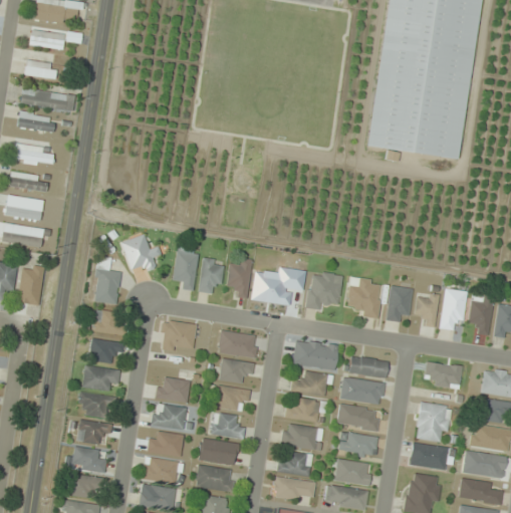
[(37,0),(35,19),(68,23),(69,16),(80,17),(82,1),(73,0),(37,0)]
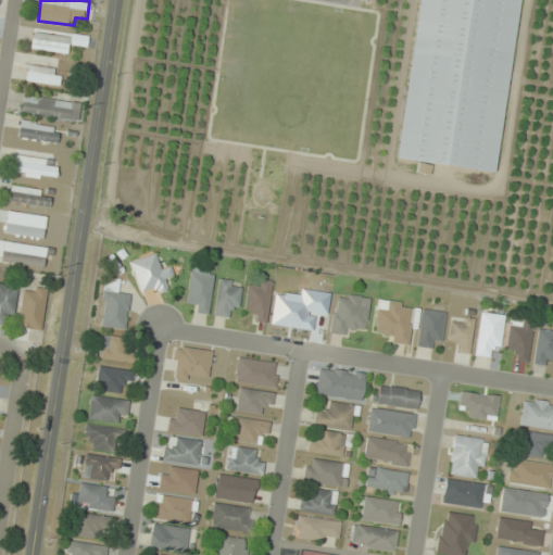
[(419,0),(396,158),(494,172),(519,0),(419,0)]
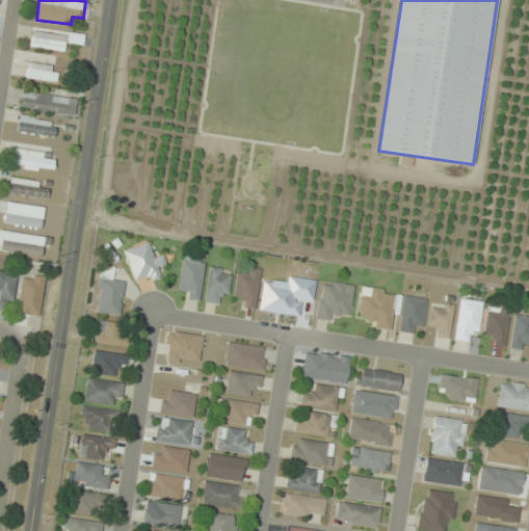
[(31,44),(65,52),(70,35),(35,28),(31,44)]
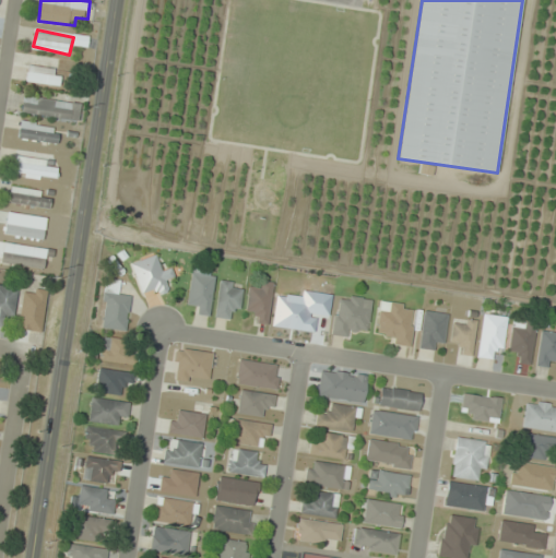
[(61,85),(63,68),(31,63),(28,81),(61,85)]
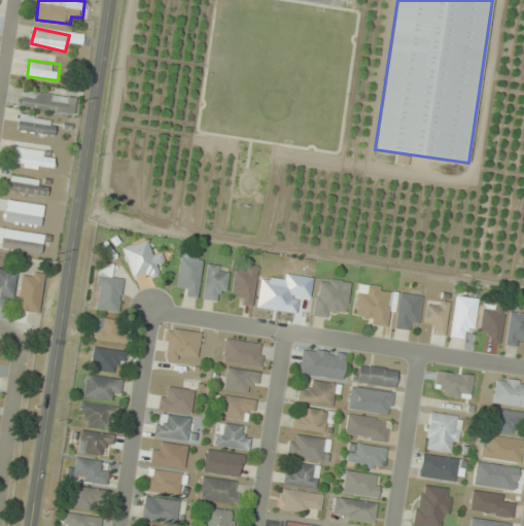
[(78,97),(25,89),(23,107),(76,115),(78,97)]
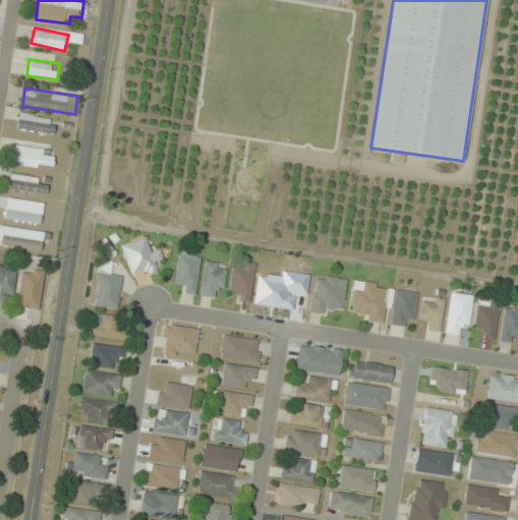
[(53,135),(57,121),(23,110),(18,124),(53,135)]
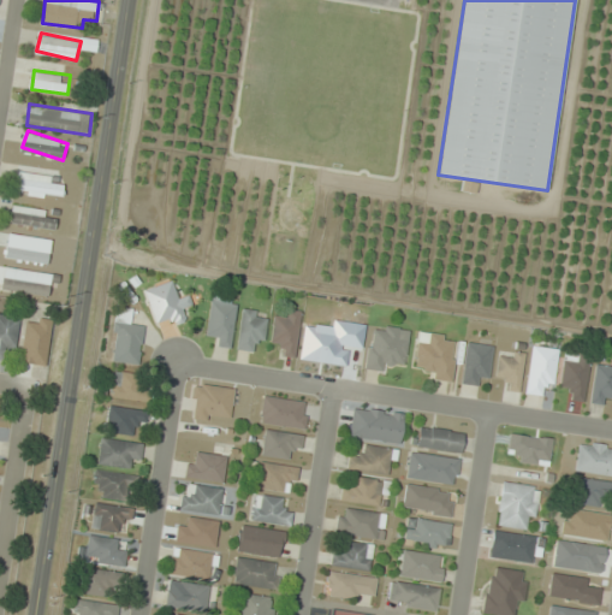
[(67,178),(21,171),(17,193),(64,200),(67,178)]
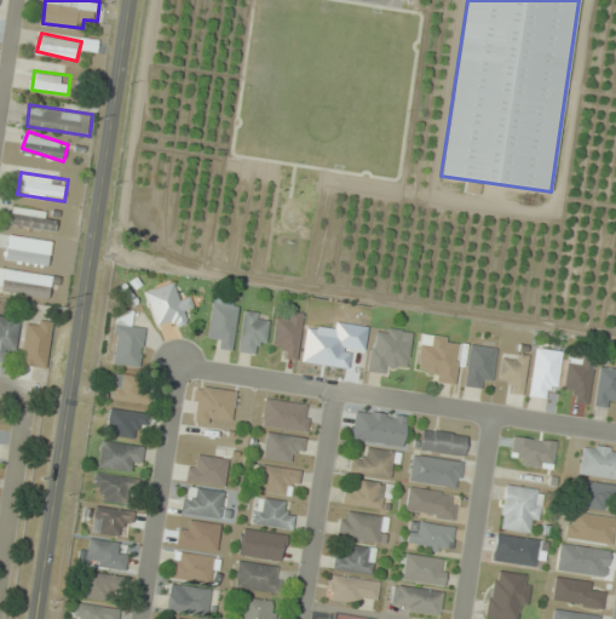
[(57,230),(59,212),(15,205),(12,223),(57,230)]
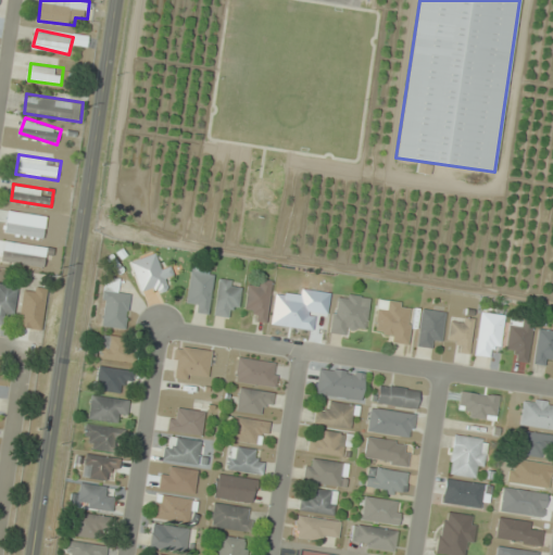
[(41,234),(41,219),(7,222),(8,235),(41,234)]
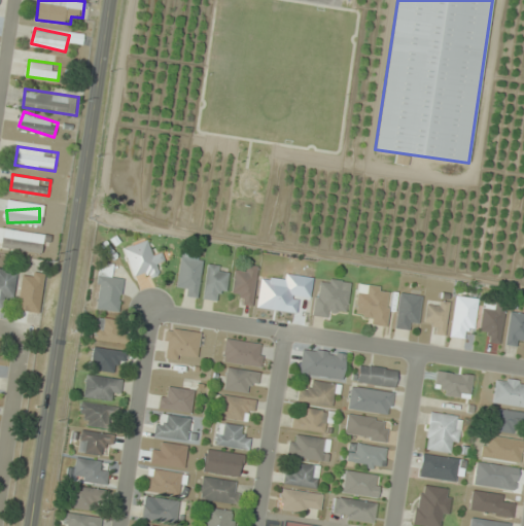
[(6,229),(3,247),(48,253),(51,234),(6,229)]
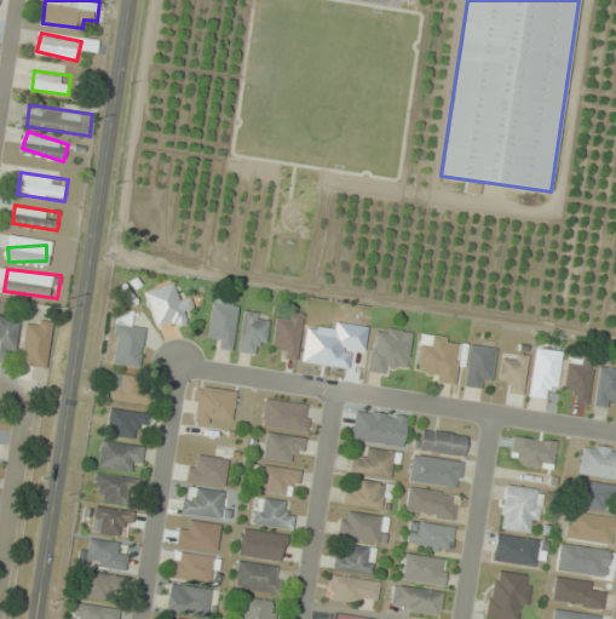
[(149,291),(161,330),(189,320),(186,310),(194,308),(190,296),(182,298),(176,281),(149,291)]
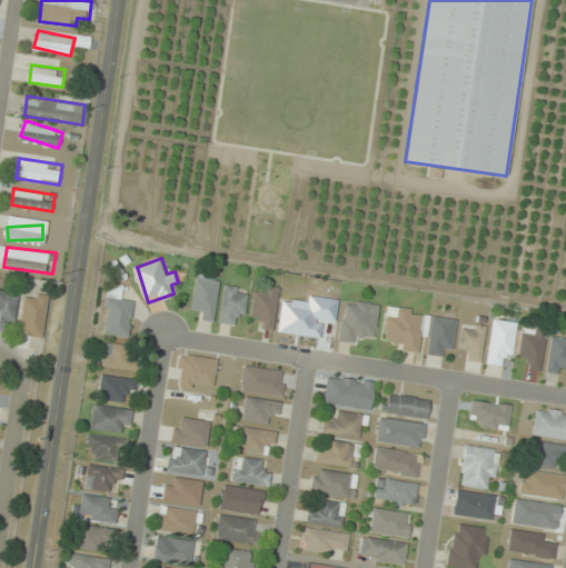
[(194,307),(205,309),(202,319),(216,320),(221,276),(198,272),(194,307)]
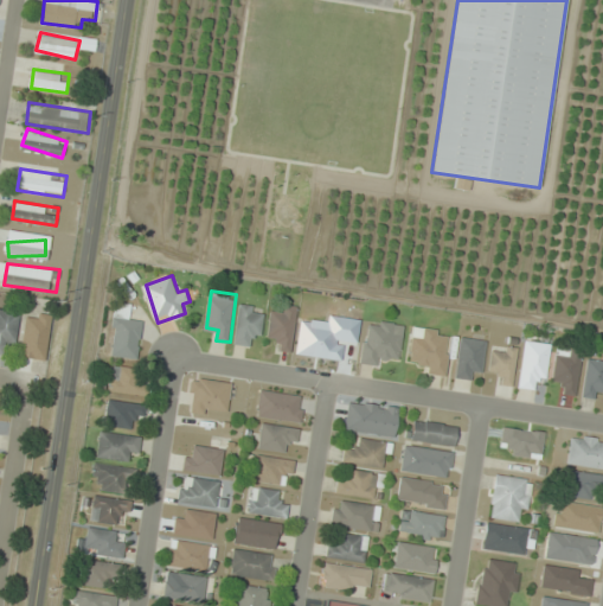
[(282,339),(280,350),(293,352),(300,306),(286,304),(284,310),(274,307),(269,337),(282,339)]
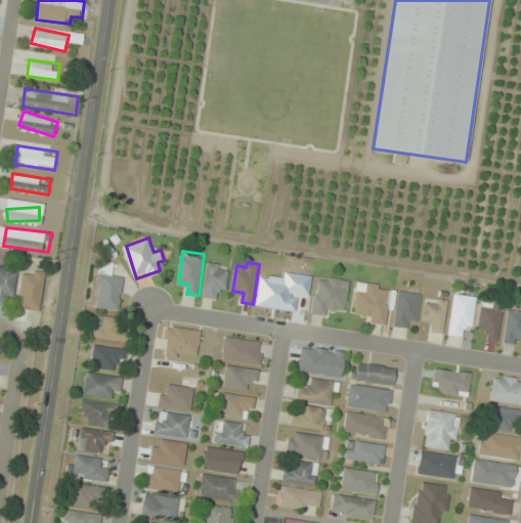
[(227,298),(227,263),(206,263),(206,298),(227,298)]
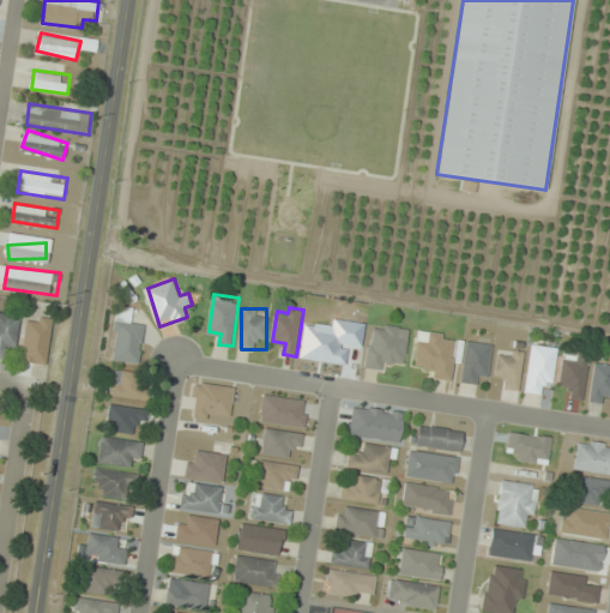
[(0,356),(4,358),(6,344),(18,347),(23,314),(0,311),(0,356)]
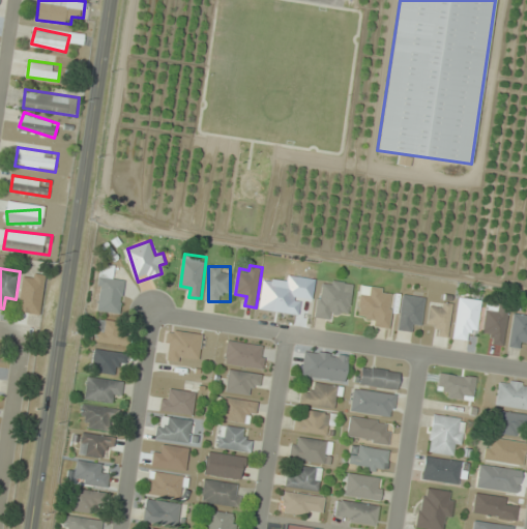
[(318,270),(311,268),(309,284),(317,285),(318,270)]
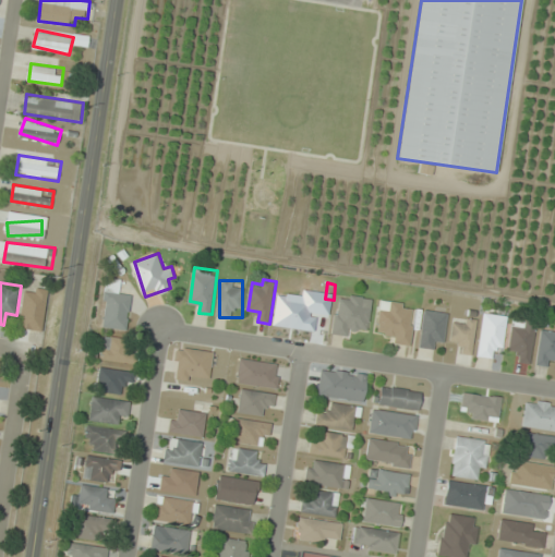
[(103,325),(129,328),(132,293),(106,291),(103,325)]
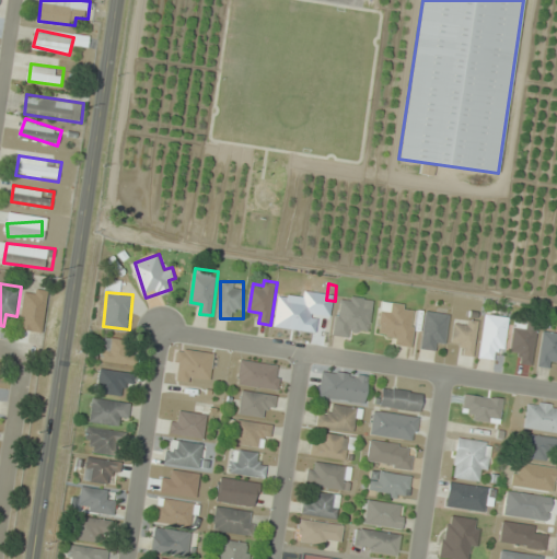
[(376,299),(341,293),(335,335),(357,338),(359,328),(371,330),(376,299)]
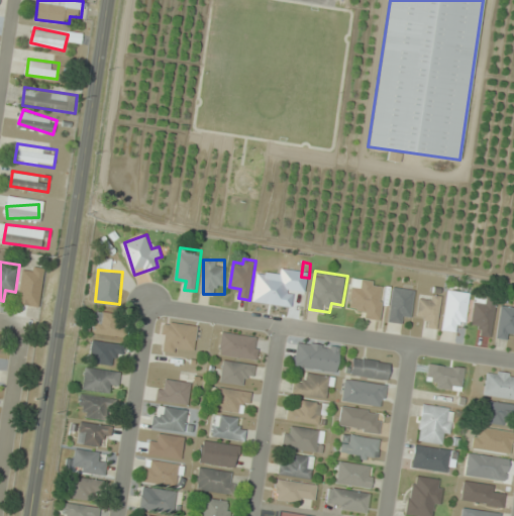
[(296,306),(299,276),(258,272),(254,301),(296,306)]
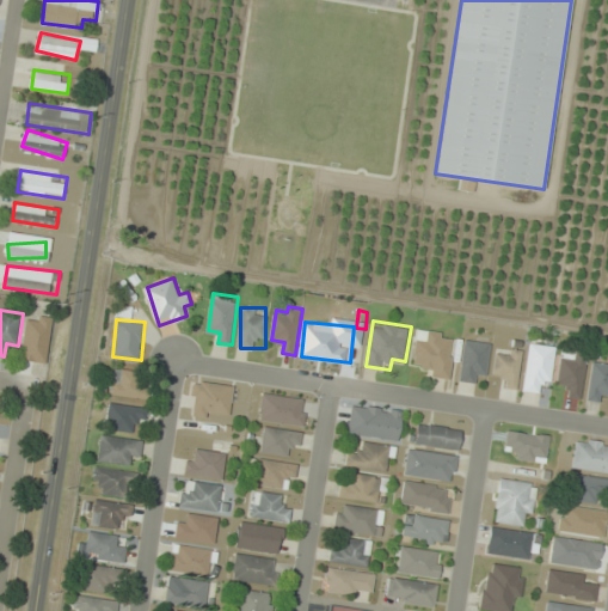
[(415,362),(425,364),(424,374),(452,378),(456,333),(418,329),(415,362)]
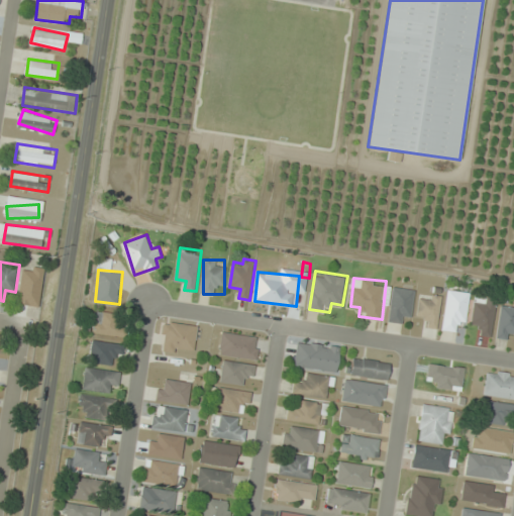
[(413,321),(416,289),(395,287),(391,319),(413,321)]
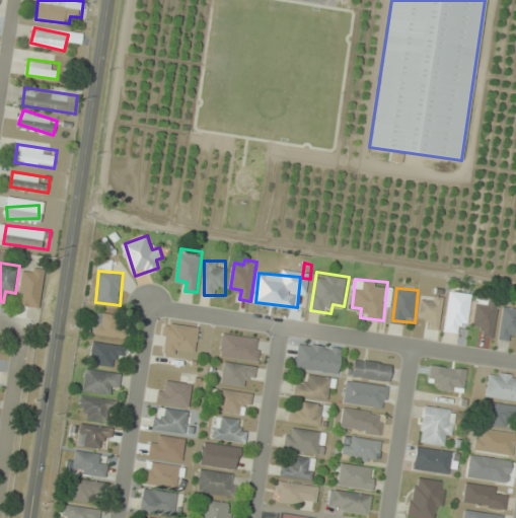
[(470,295),(463,295),(463,291),(448,291),(448,331),(458,331),(458,325),(470,325),(470,295)]
